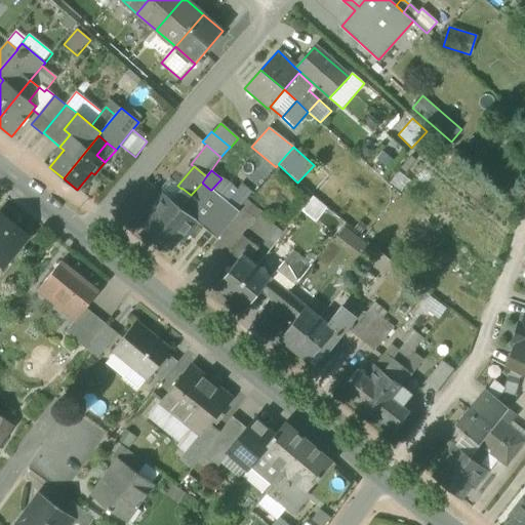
[(410,182),(400,171),(389,184),(400,193),(410,182)]
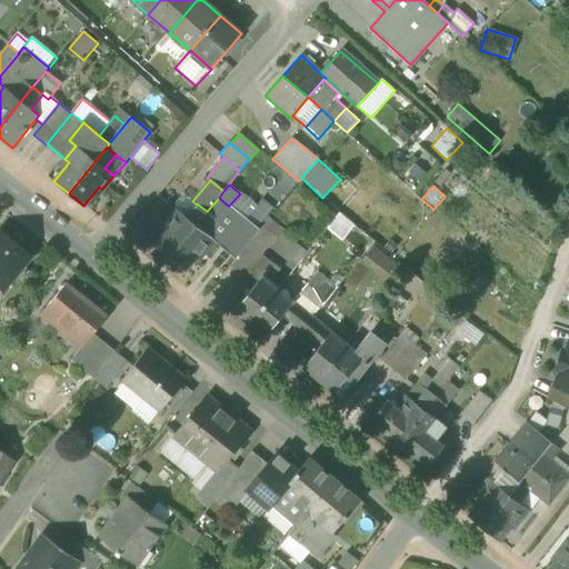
[(241,191),(240,193),(229,206),(243,218),(247,220),(258,206),(241,191)]
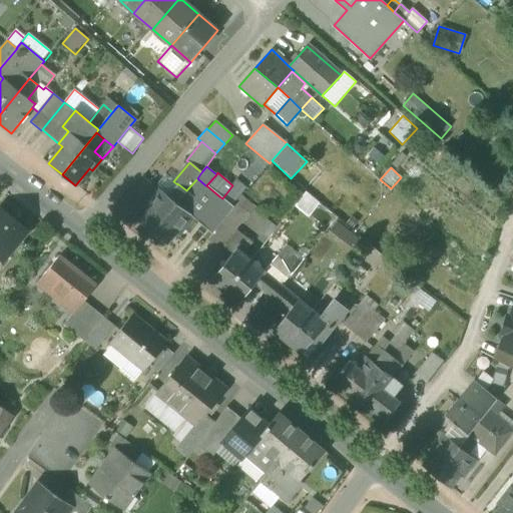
[(177,184),(173,181),(165,174),(155,186),(159,189),(167,196),(177,184)]
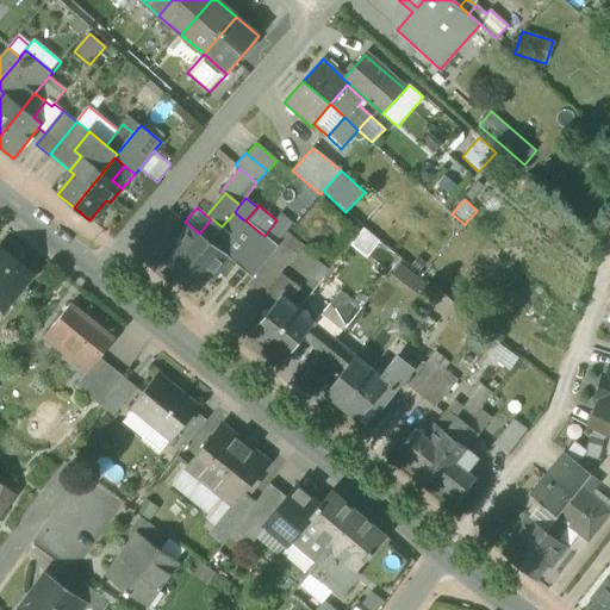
[(235,212),(222,226),(232,235),(244,221),(235,212)]
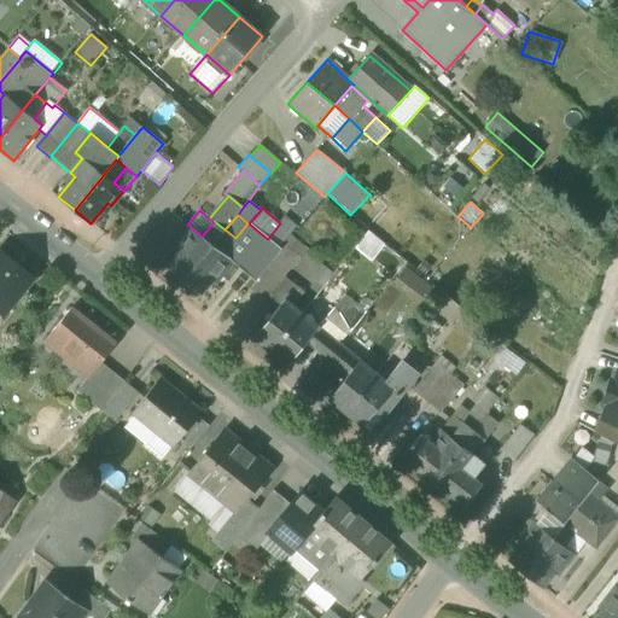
[(268,239),(279,249),(290,235),(298,226),(286,216),(280,223),(268,239)]
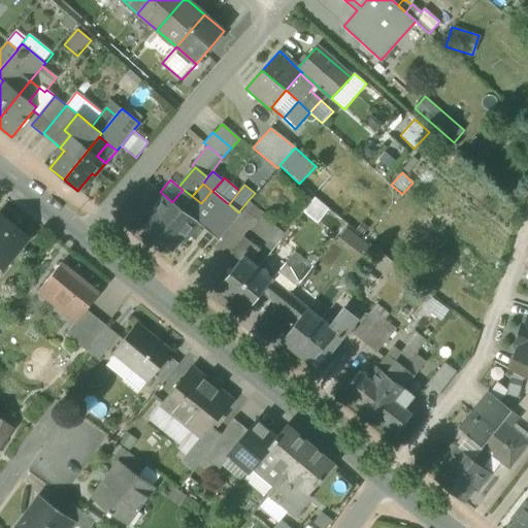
[(142,229),(157,240),(192,196),(183,189),(183,190),(172,202),(164,195),(154,208),(157,210),(142,229)]
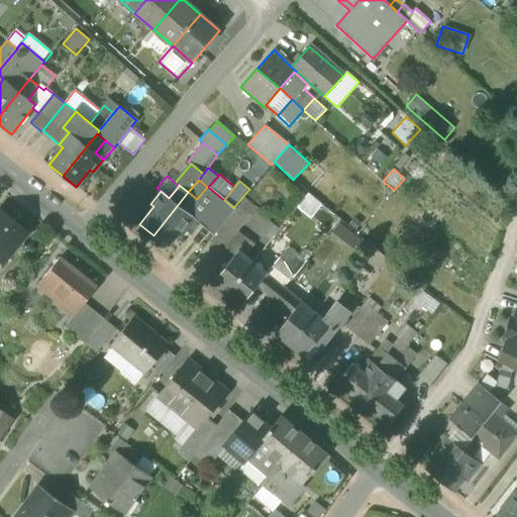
[(200,224),(220,199),(221,198),(208,187),(207,187),(197,199),(186,212),(195,218),(194,219),(200,224)]
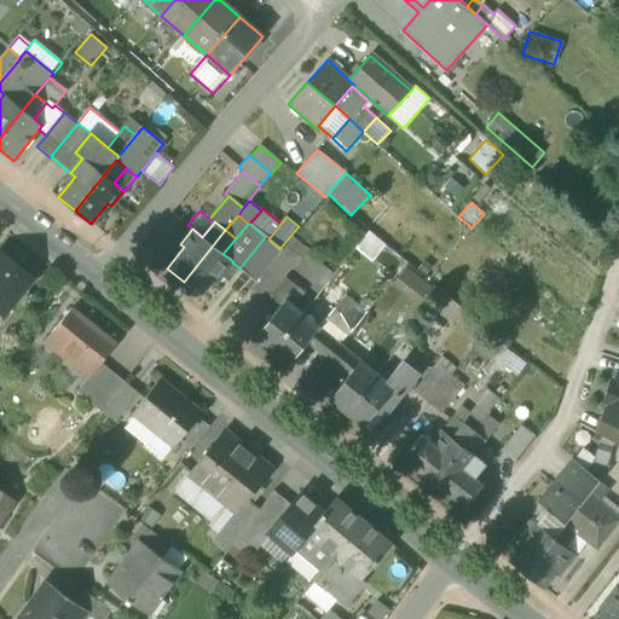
[(223,254),(236,238),(225,230),(184,282),(201,294),(218,273),(221,277),(232,262),(233,261),(223,254)]
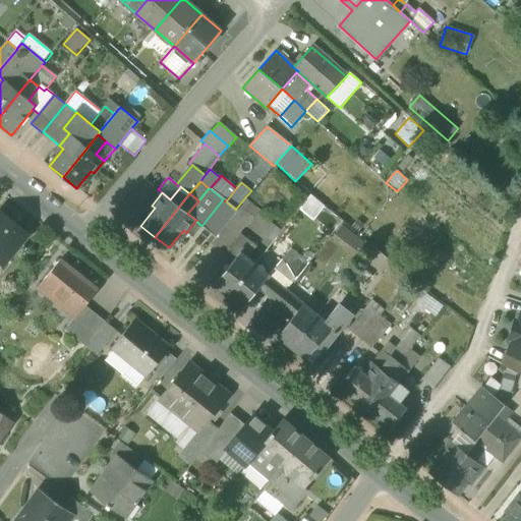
[(325,207),(310,195),(298,210),(313,221),(325,207)]
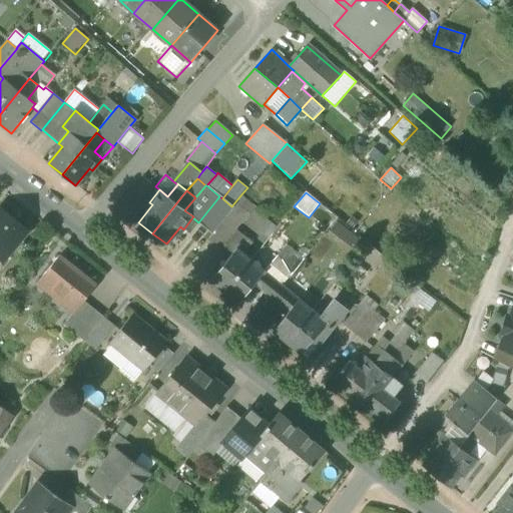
[(240,195),(231,206),(233,207),(212,232),(229,246),(239,233),(238,232),(252,215),(250,213),(255,207),(240,195)]
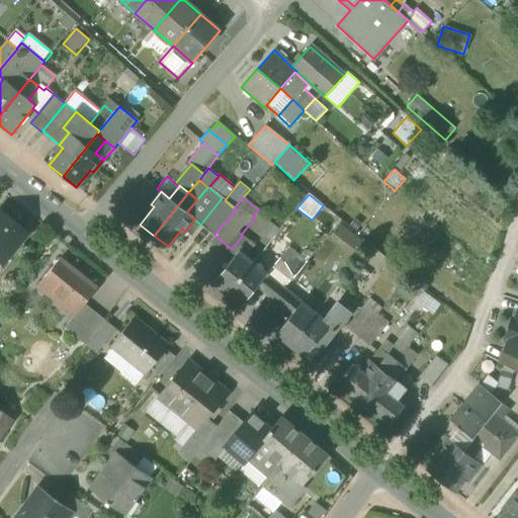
[(214,236),(214,235),(236,209),(234,208),(225,200),(222,198),(221,199),(200,225),(214,236)]
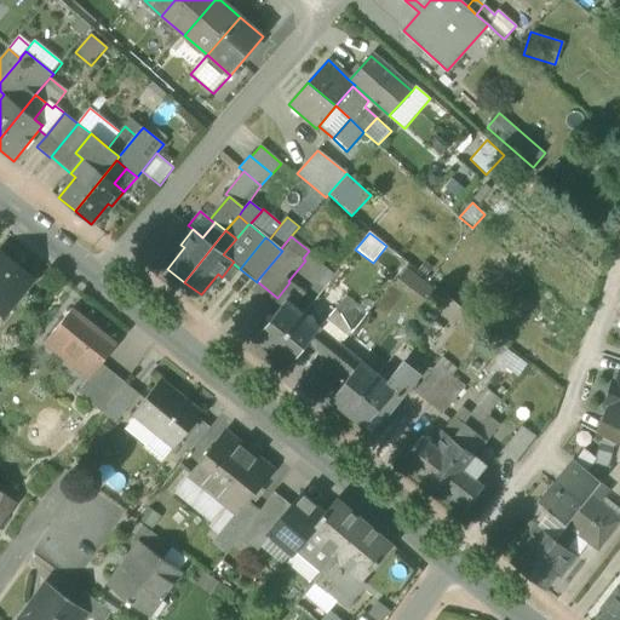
[(0,252),(0,315),(3,317),(34,279),(0,252)]
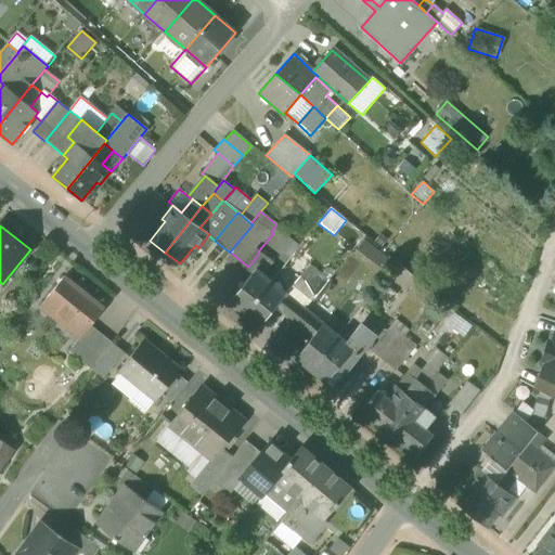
[(267,249),(285,265),(300,246),(284,231),(267,249)]
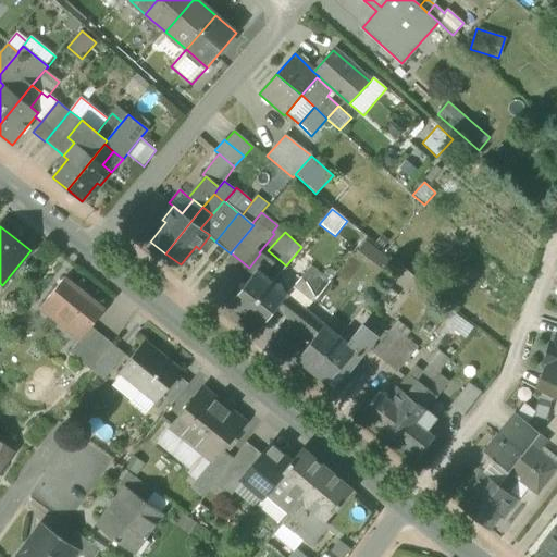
[(392,257),(366,236),(355,250),(381,271),(392,257)]
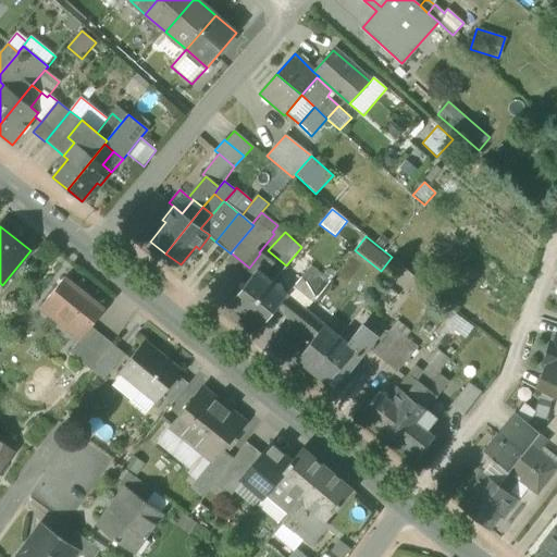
[(224,261),(243,275),(249,268),(231,252),(231,254),(224,261)]
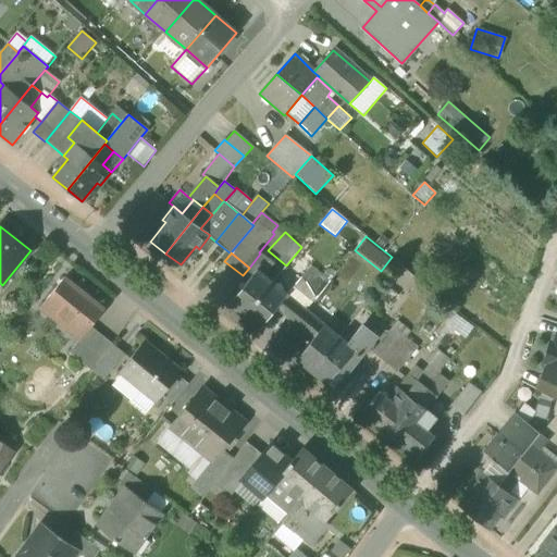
[(243,275),(248,280),(256,271),(263,277),(274,264),(260,254),(249,268),(243,275)]
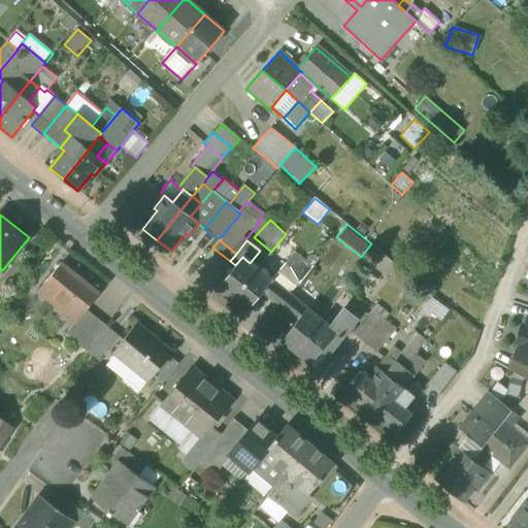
[(295,252),(286,262),(298,283),(312,266),(295,252)]
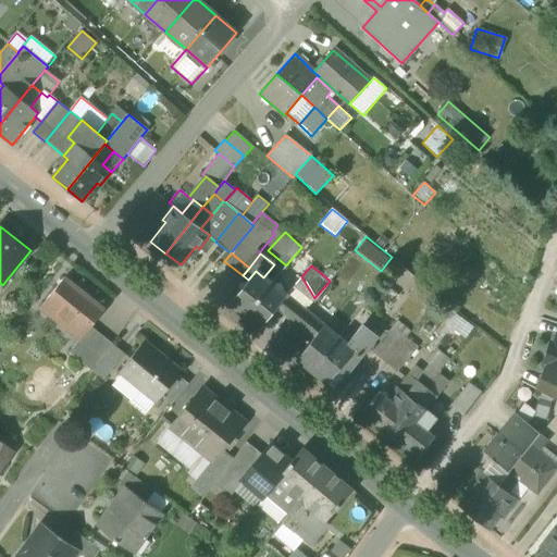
[(271,283),(263,277),(256,271),(248,280),(229,305),(244,317),(271,283)]
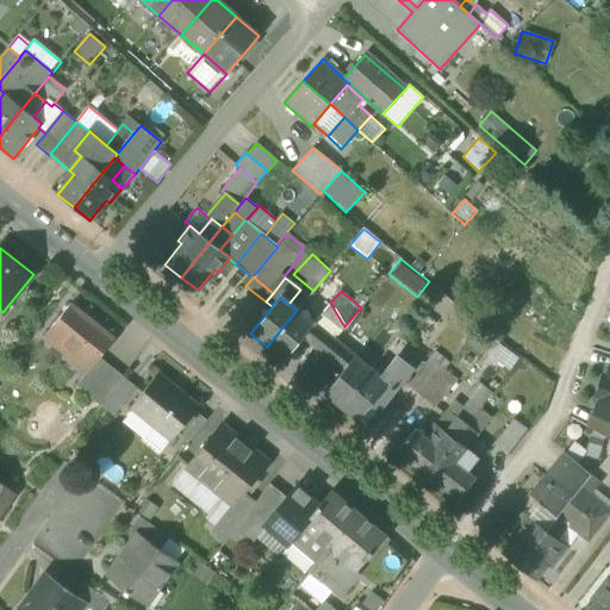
[(330,303),(313,324),(331,338),(334,341),(344,327),(330,303)]
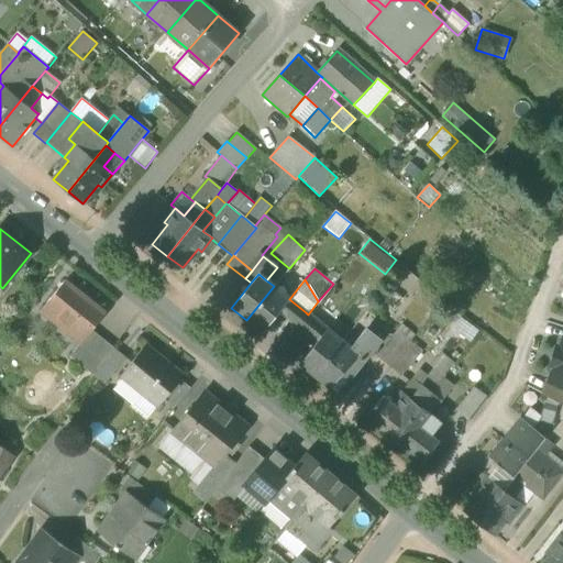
[(63,320),(86,339),(92,331),(106,315),(65,282),(40,312),(59,329),(63,320)]
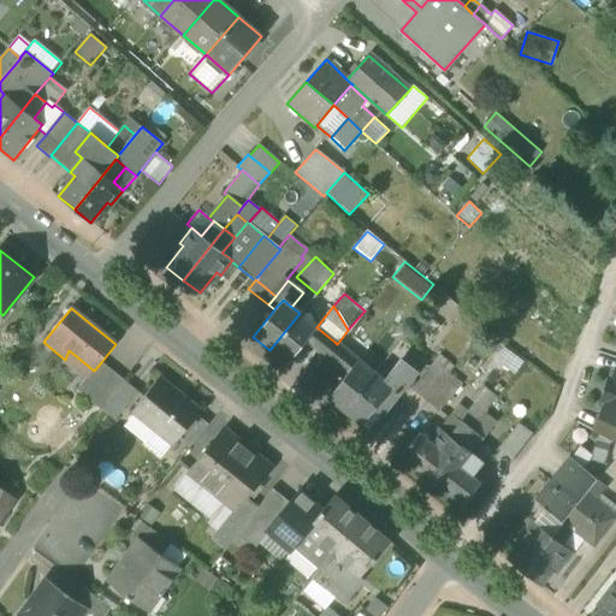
[(317,327),(300,313),(270,350),(286,365),(306,342),(317,327)]
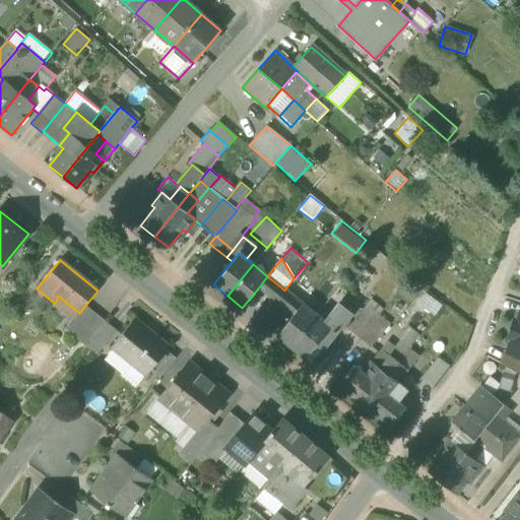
[(282,288),(267,276),(258,288),(273,301),(282,288)]
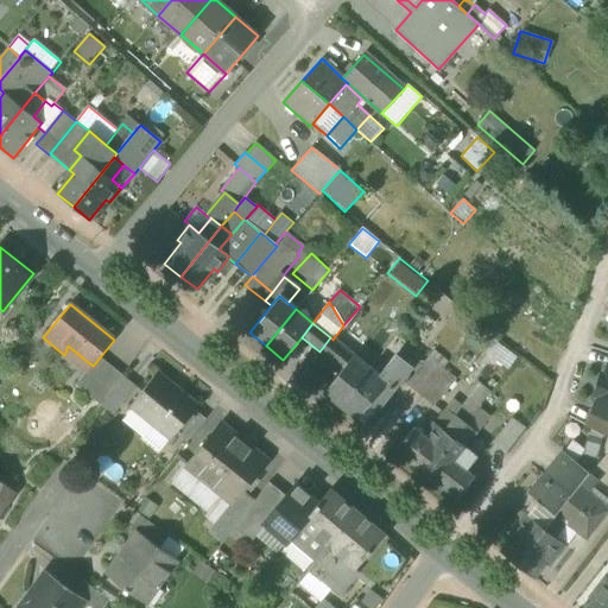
[(320,352),(325,356),(336,342),(333,340),(330,337),(320,352)]
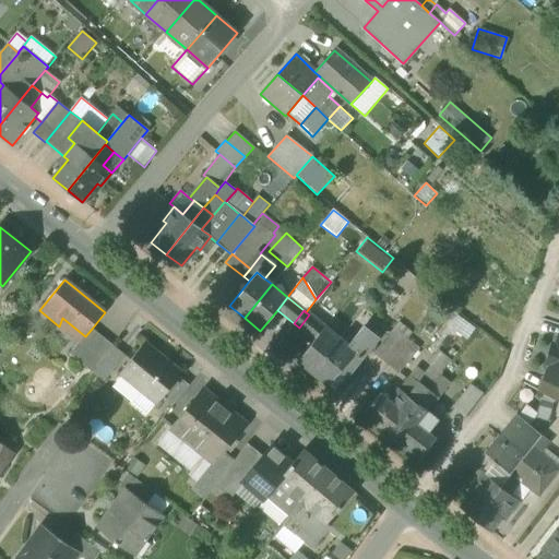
[(299,328),(314,340),(324,326),(309,314),(299,328)]
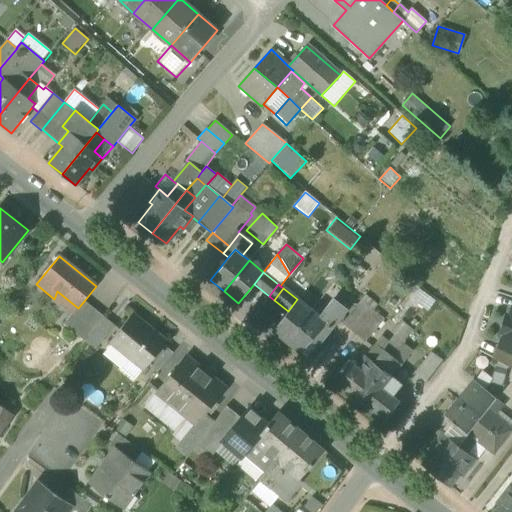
[(436,301),(418,289),(410,300),(428,312),(436,301)]
